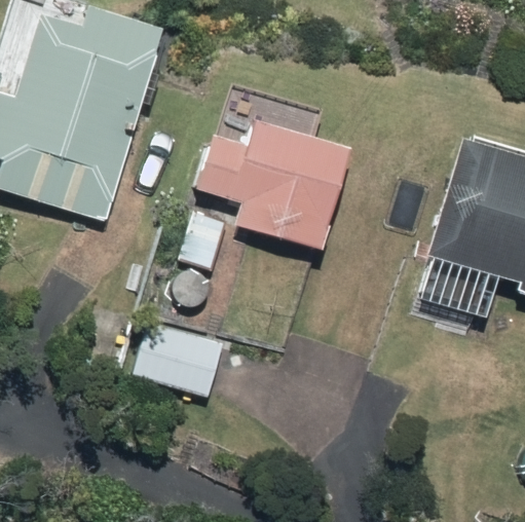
[(0,166),(0,184),(109,216),(156,25),(77,3),(71,26),(30,15),(6,96),(0,92),(0,154),(3,156),(0,166)]
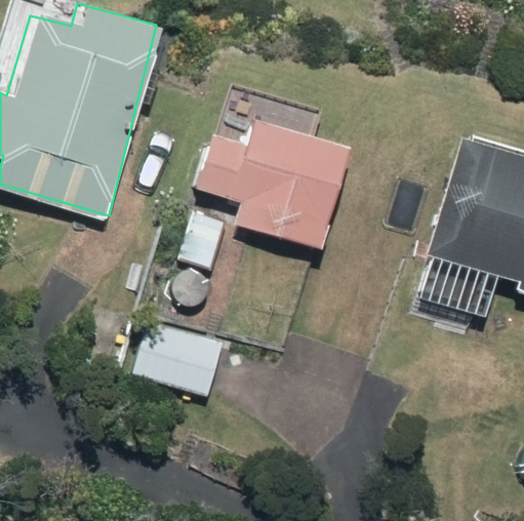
[(324,247),(350,145),(254,120),(249,142),(211,131),(197,189),(245,200),(239,227),(324,247)]
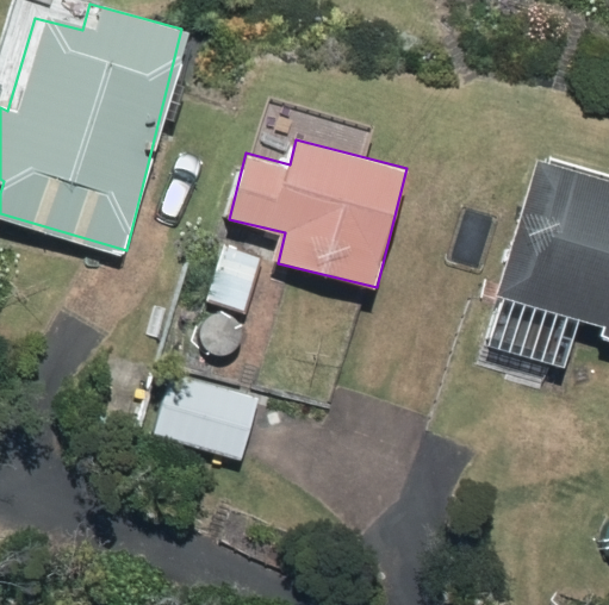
[(499,297),(608,326),(608,178),(539,158),(499,297)]
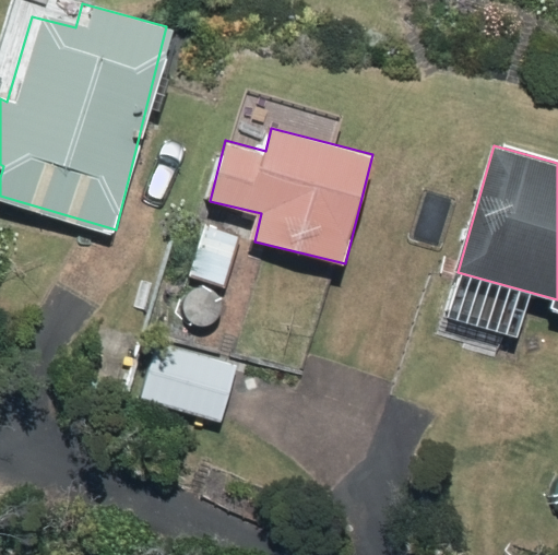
[(222,286),(238,234),(203,223),(188,276),(222,286)]
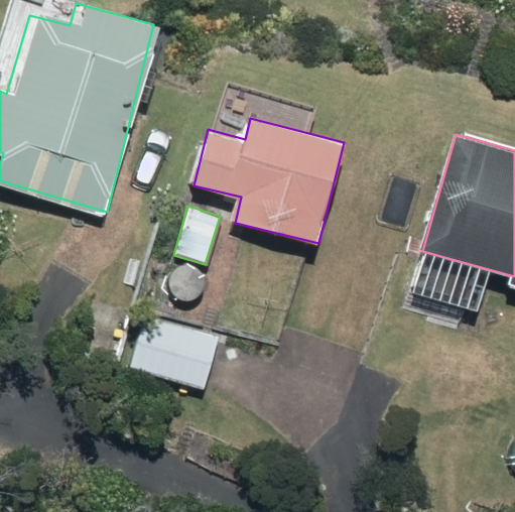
[(127,365),(203,388),(219,338),(142,314),(127,365)]
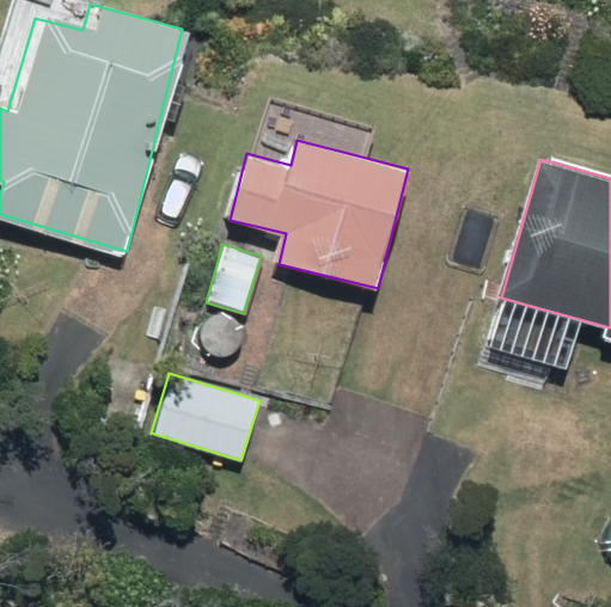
All buildings are outlined.
